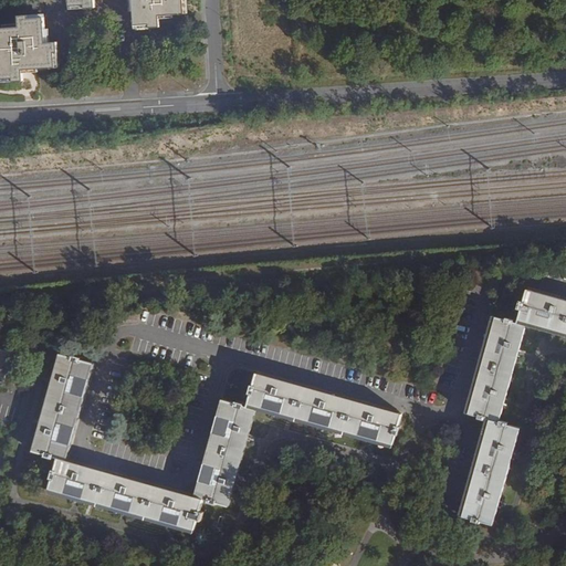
[(133,0),(135,24),(150,24),(150,27),(160,27),(159,16),(185,13),(184,0),(133,0)]
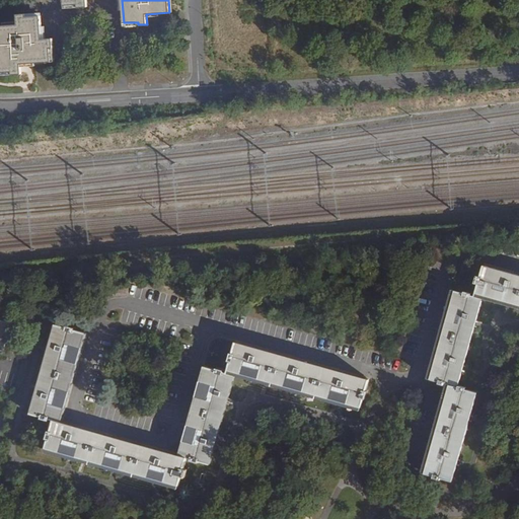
[(43,39),(41,15),(26,16),(26,13),(18,14),(18,24),(0,24),(0,71),(12,71),(12,74),(21,73),(21,63),(51,61),(50,48),(54,48),(53,39),(43,39)]
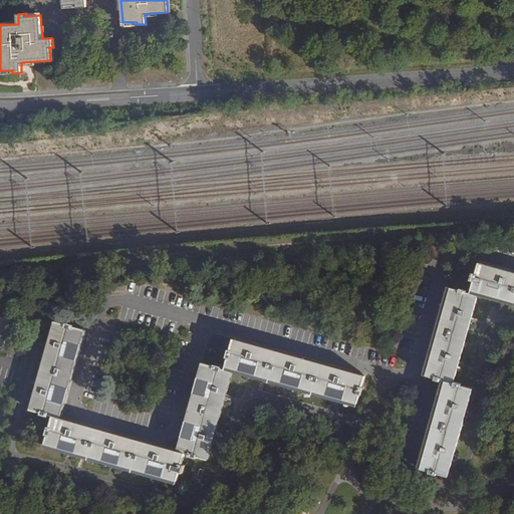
[(474,281),(471,294),(478,295),(513,305),(513,273),(479,263),(476,273),(474,273),(472,280),(474,281)]
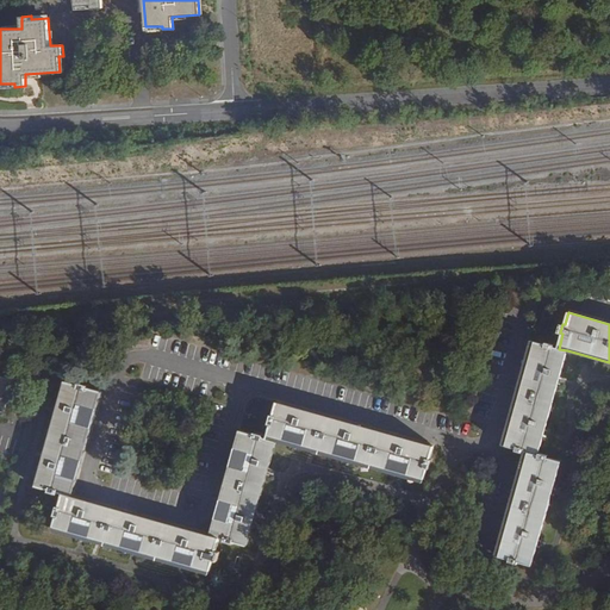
[(516,452),(524,453),(524,450),(539,454),(567,350),(559,349),(554,347),(555,344),(546,342),(546,344),(531,341),(503,444),(517,448),(516,452)]
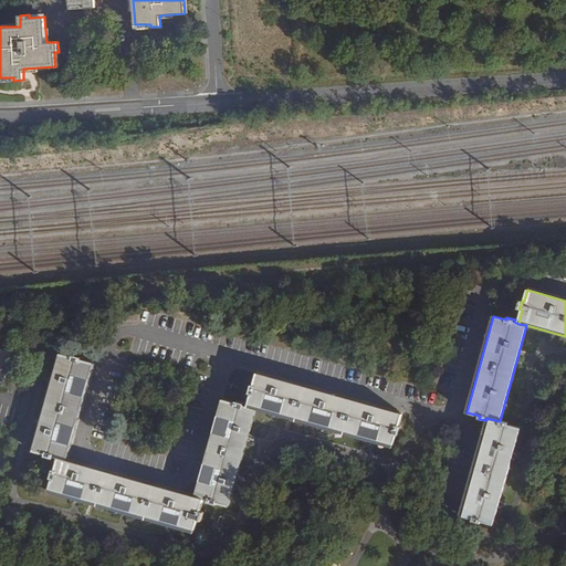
[(9,365),(12,352),(0,348),(0,385),(3,386),(7,373),(9,374),(10,365),(9,365)]
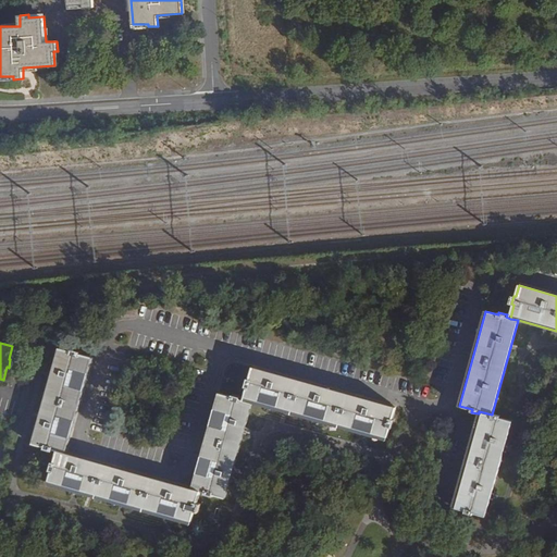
[(52,448),(58,450),(65,453),(93,357),(79,354),(79,353),(72,350),(72,351),(60,348),(33,444),(46,446),(45,448),(52,450),(52,448)]
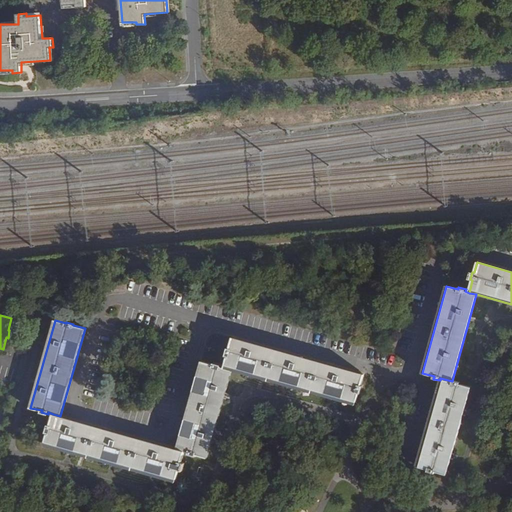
[(225,368),(232,370),(355,405),(359,392),(360,392),(362,386),(361,385),(364,374),(233,337),(230,349),(228,348),(226,355),(228,356),(225,368)]
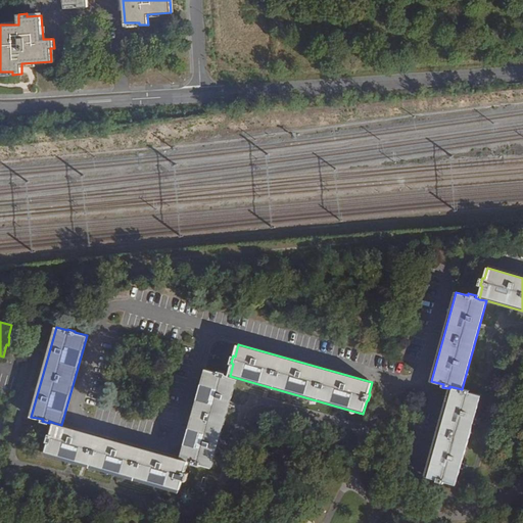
[(180,459),(188,461),(193,462),(192,464),(199,466),(200,464),(212,467),(237,378),(230,376),(227,375),(227,373),(220,371),(220,373),(206,370),(180,459)]
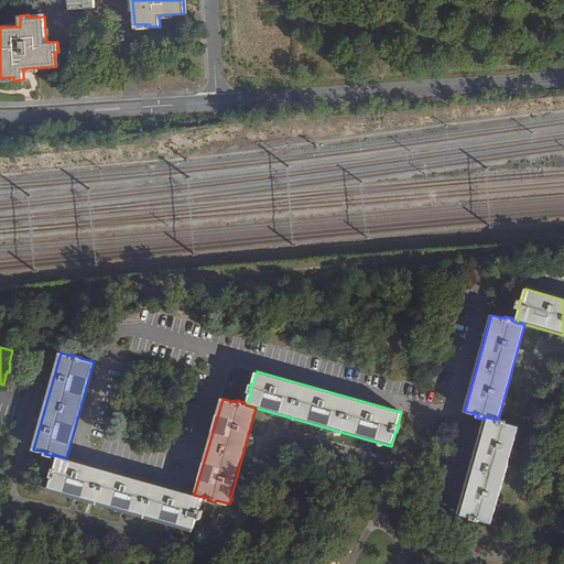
[(485,416),(485,419),(459,513),(473,517),(472,519),(479,521),(479,519),(491,522),(519,426),(507,423),(507,421),(500,419),(499,420),(498,420),(485,416)]
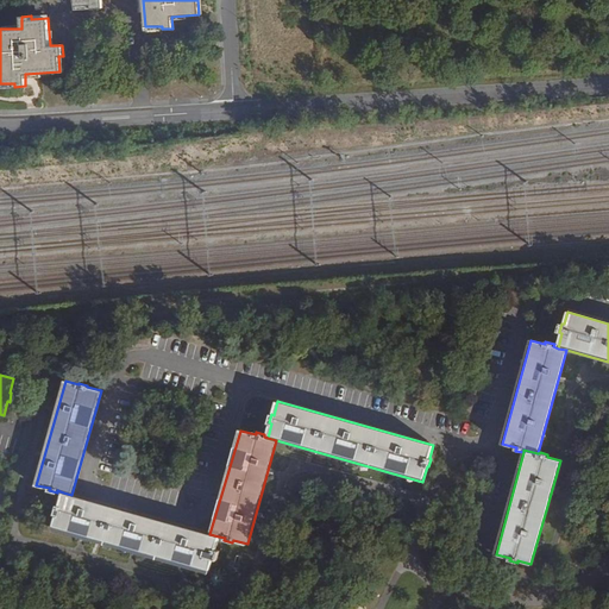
[(71,495),(63,493),(60,506),(57,504),(54,514),(57,515),(52,528),(208,573),(213,558),(218,559),(219,551),(215,551),(219,537),(209,534),(71,495)]
